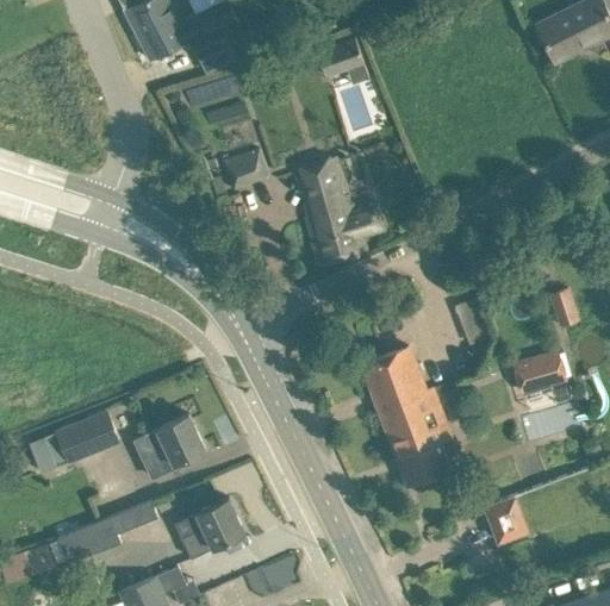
[(181,22),(169,0),(143,0),(137,4),(124,10),(150,61),(190,41),(199,60),(230,44),(228,41),(243,33),(225,0),(192,0),(190,1),(195,13),(181,22)]
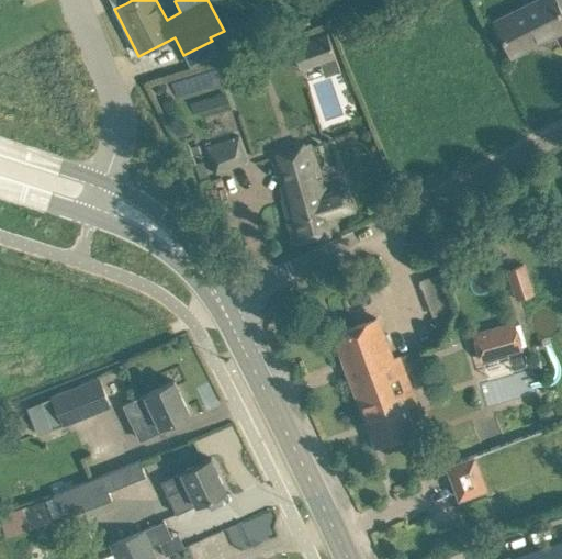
[(512,56),(561,31),(561,17),(553,0),(543,0),(495,24),(512,56)]
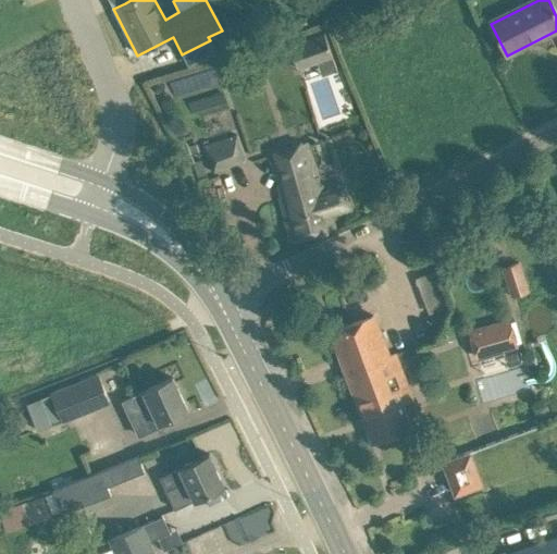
[(289,45),(298,70),(332,59),(324,33),(289,45)]
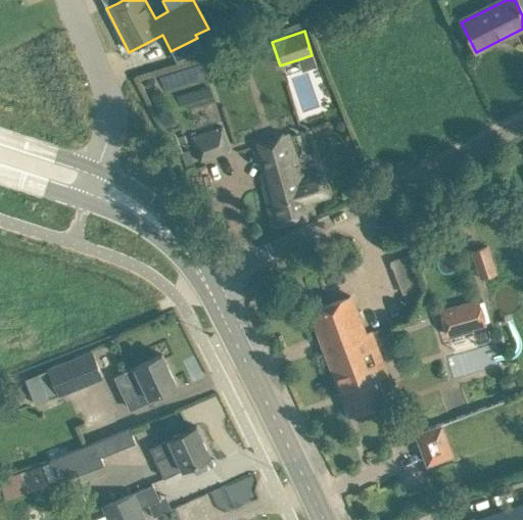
[(161,91),(206,83),(203,66),(158,76),(161,91)]
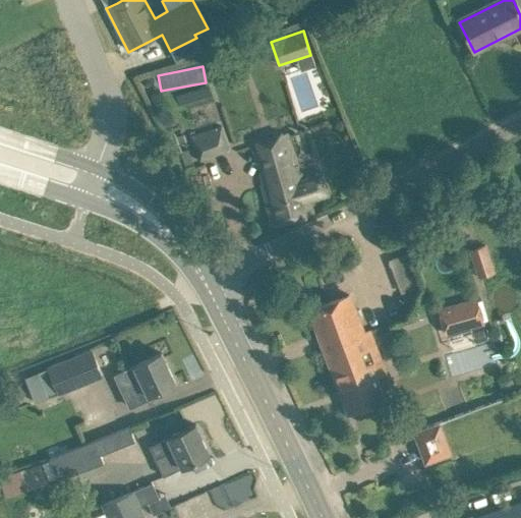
[(200,163),(230,152),(221,127),(191,138),(200,163)]
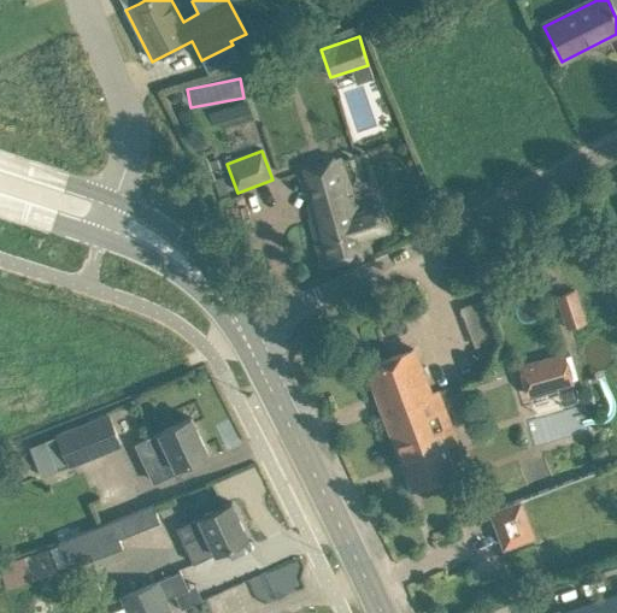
[(360,211),(346,169),(342,158),(298,171),(304,193),(310,190),(313,205),(309,206),(312,220),(310,220),(322,270),(371,255),(369,242),(392,235),(383,205),(360,211)]
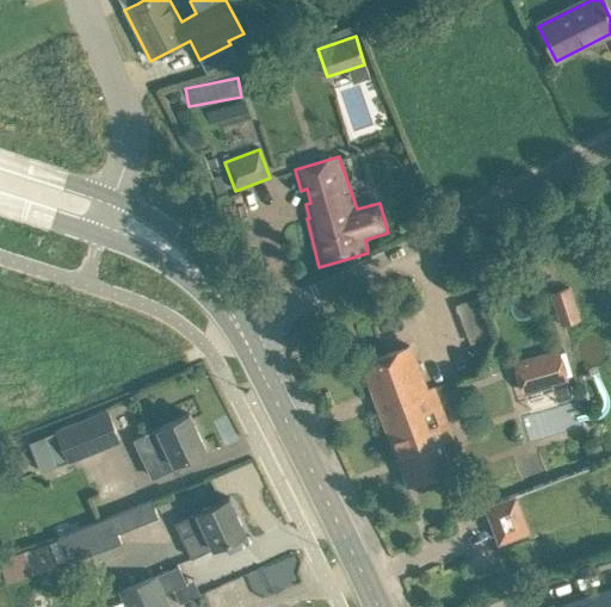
[(562,329),(581,323),(569,290),(551,297),(562,329)]
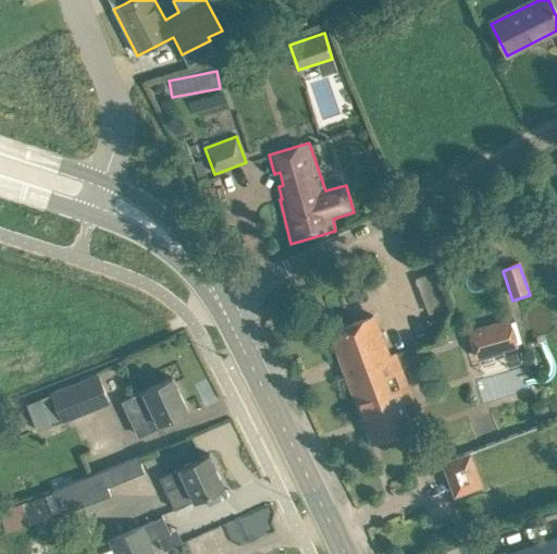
[(388,356),(374,318),(332,334),(362,419),(366,417),(376,444),(415,430),(405,403),(413,399),(397,354),(388,356)]
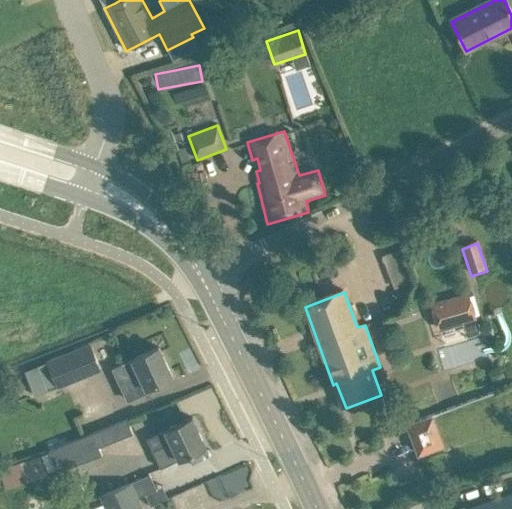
[(438,332),(476,321),(468,296),(430,307),(438,332)]
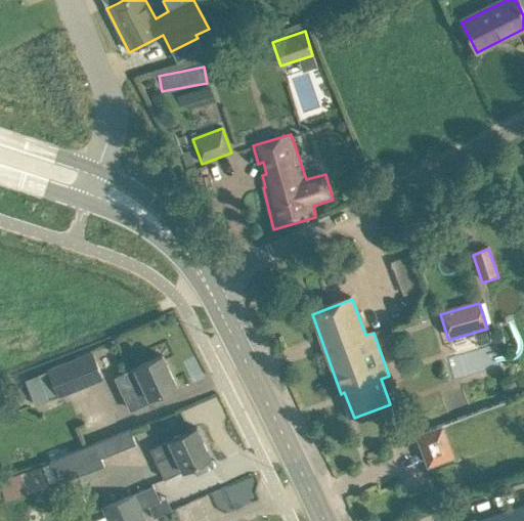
[(58,399),(102,381),(92,356),(38,378),(47,401),(58,397),(58,399)]
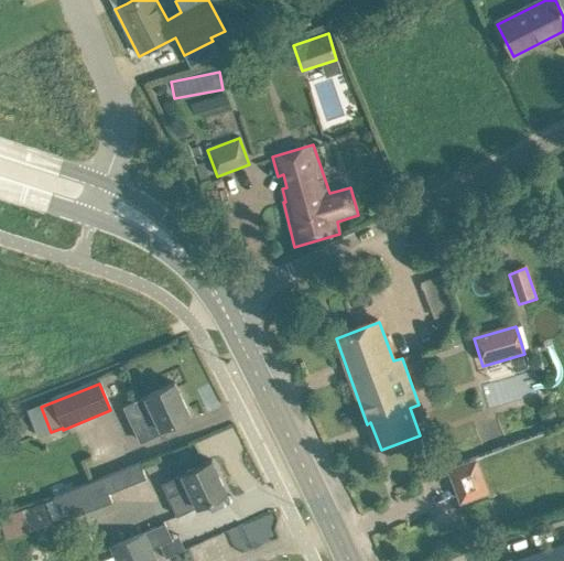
[(142,442),(163,432),(162,430),(190,417),(175,384),(126,407),(142,442)]
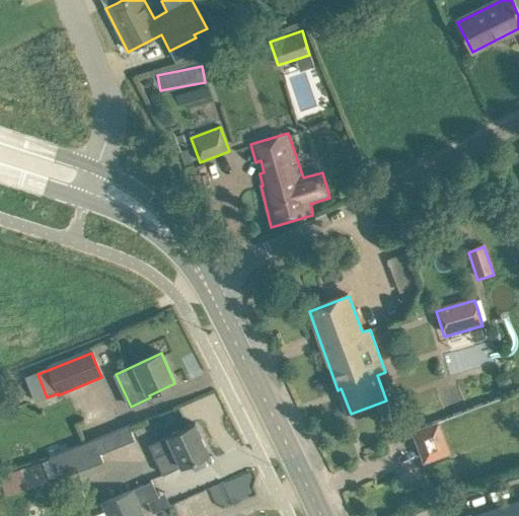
[(414,433),(424,460),(426,468),(518,433),(518,393),(436,425),(414,433)]
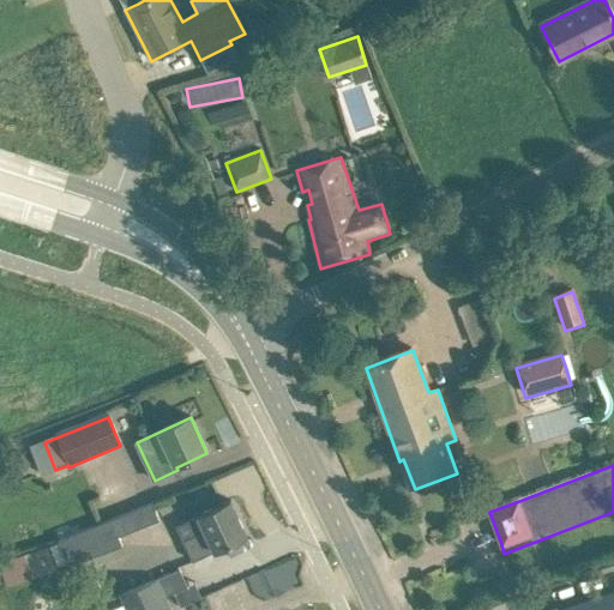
[(193,562),(246,537),(230,502),(178,526),(185,542),(184,543),(193,562)]
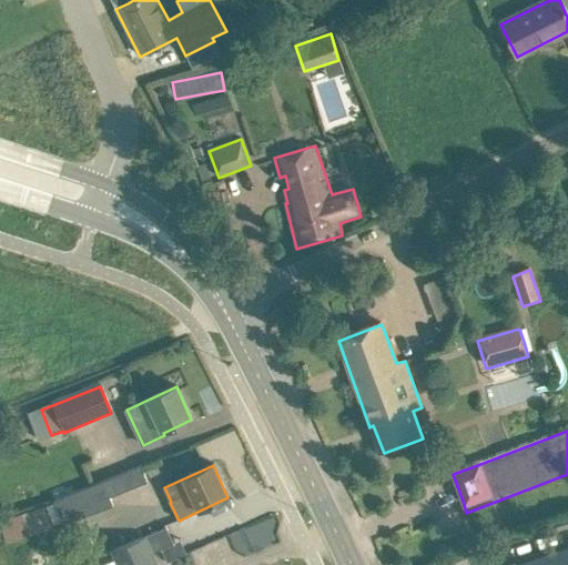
[(64,526),(112,507),(110,498),(148,484),(141,467),(54,502),(64,526)]
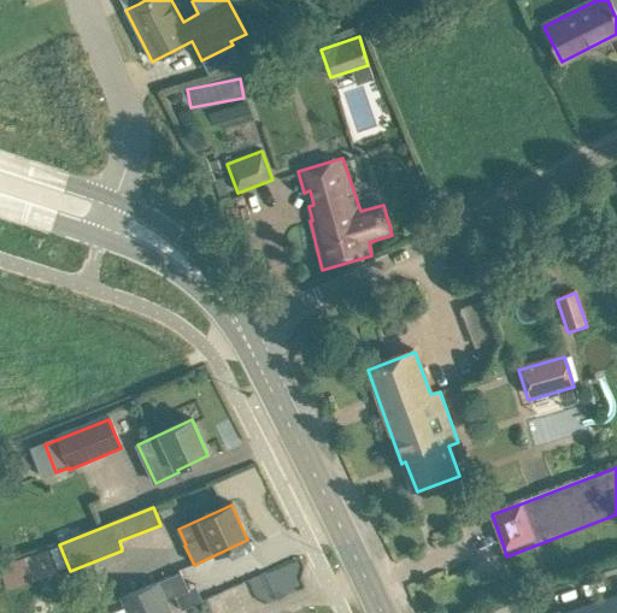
[(0,565),(0,571),(7,591),(54,573),(46,549),(0,565)]
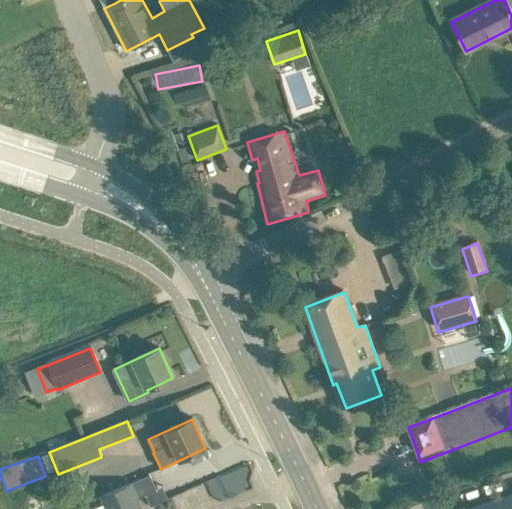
[(245,465),(190,489),(199,508),(208,508),(255,488),(245,465)]
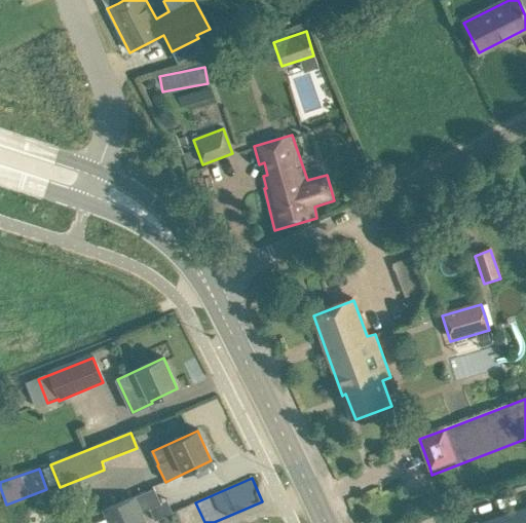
[(145,522),(141,514),(161,505),(154,489),(106,511),(109,518),(100,522),(145,522)]
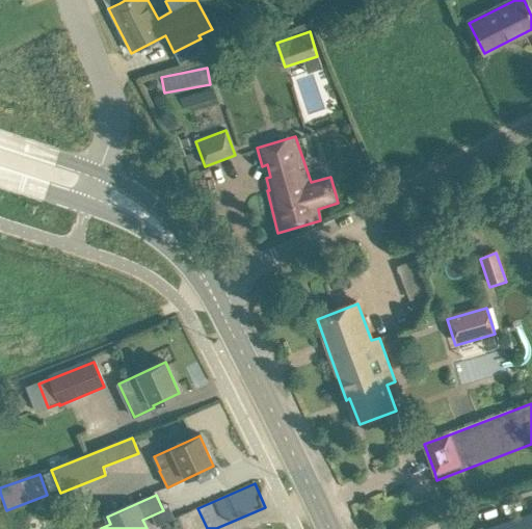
[(531,528),(531,513),(487,528),(531,528)]
